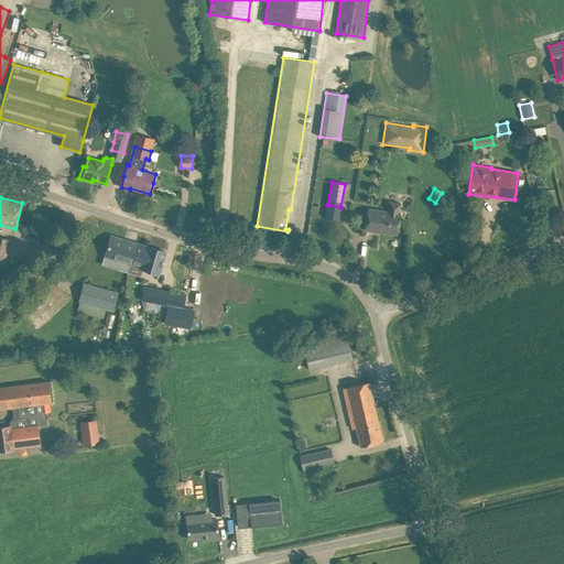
[(400,214),(401,203),(389,202),(387,212),(368,208),(365,230),(398,235),(401,214),(400,214)]
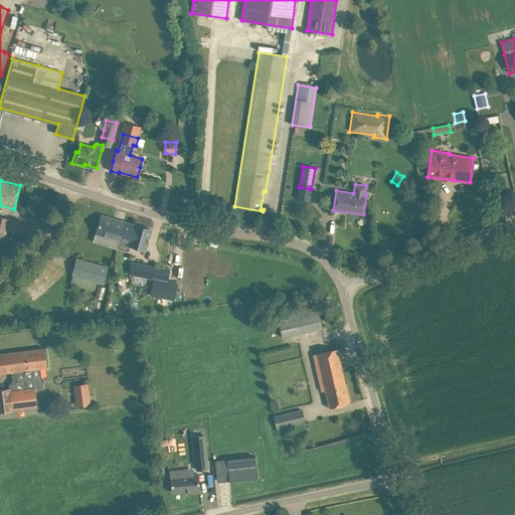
[(0,243),(5,244),(11,219),(0,215),(0,243)]
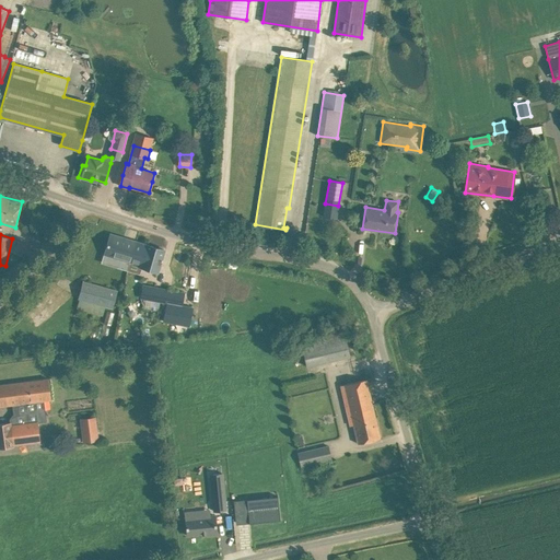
[(111,234),(105,255),(120,259),(117,268),(127,270),(129,265),(135,245),(136,243),(136,242),(111,234)]
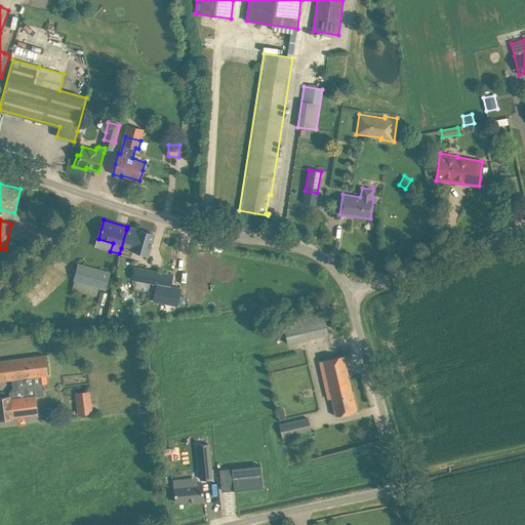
[(126,230),(121,248),(131,251),(132,250),(148,255),(150,247),(150,248),(152,244),(151,243),(154,235),(138,230),(138,231),(133,229),(134,229),(127,227),(127,228),(126,230)]
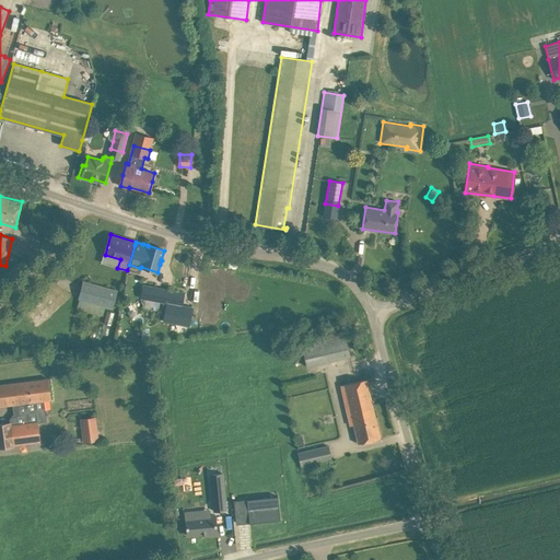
[(113,307),(117,291),(83,281),(79,299),(83,300),(82,305),(97,310),(98,304),(113,307)]
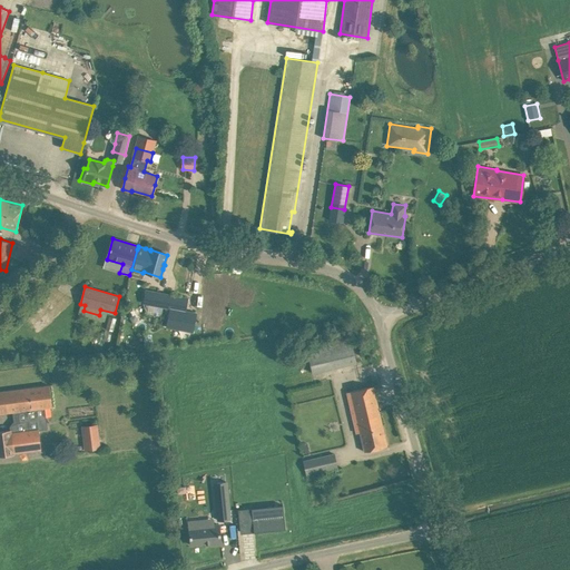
[(184,321),(185,312),(188,298),(146,291),(143,304),(145,304),(144,314),(184,321)]
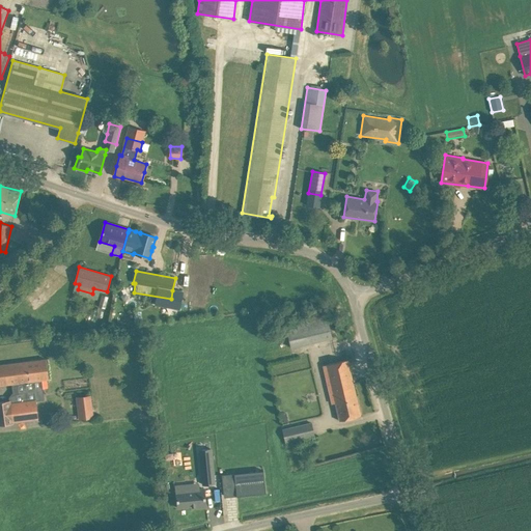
[(25,297),(34,306),(58,284),(49,275),(25,297)]
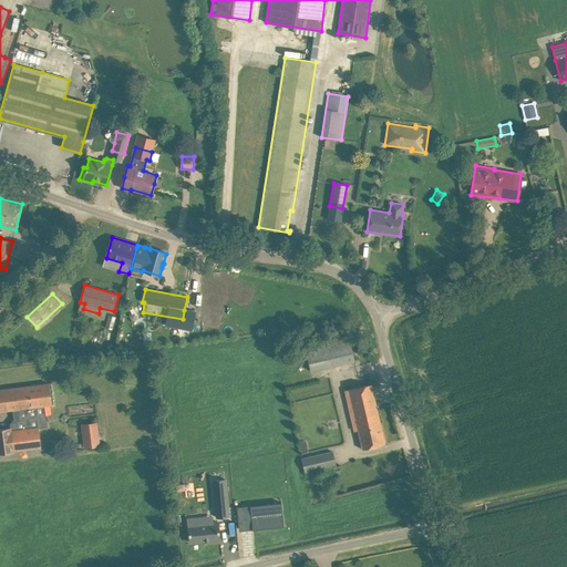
[(112,330),(115,317),(109,316),(105,328),(112,330)]
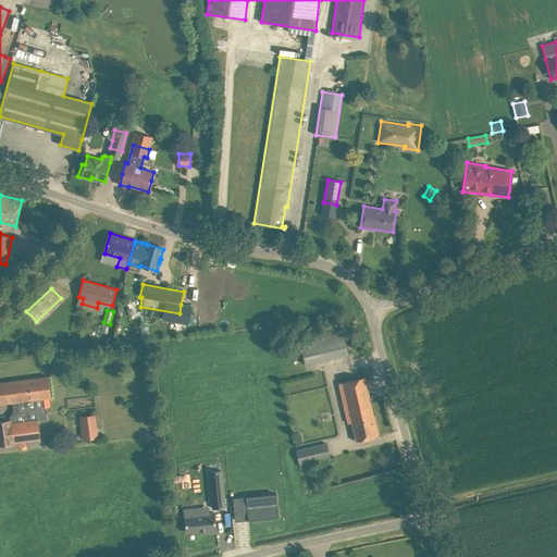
[(300,338),(306,361),(306,364),(347,355),(342,330),(300,338)]
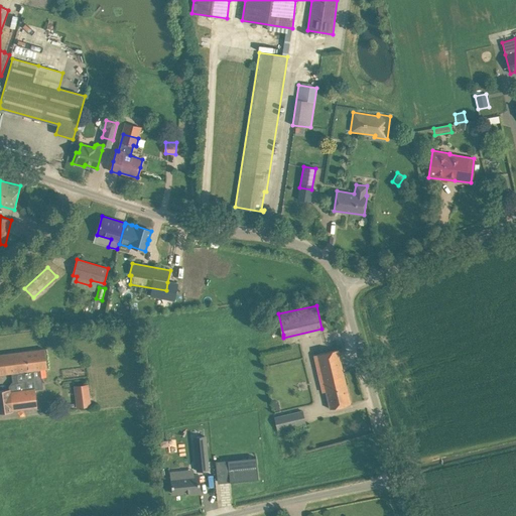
[(45,349),(0,354),(0,374),(25,371),(26,381),(12,383),(9,387),(9,389),(0,390),(0,413),(12,412),(12,409),(37,406),(34,389),(33,379),(41,378),(40,369),(47,368),(45,349)]
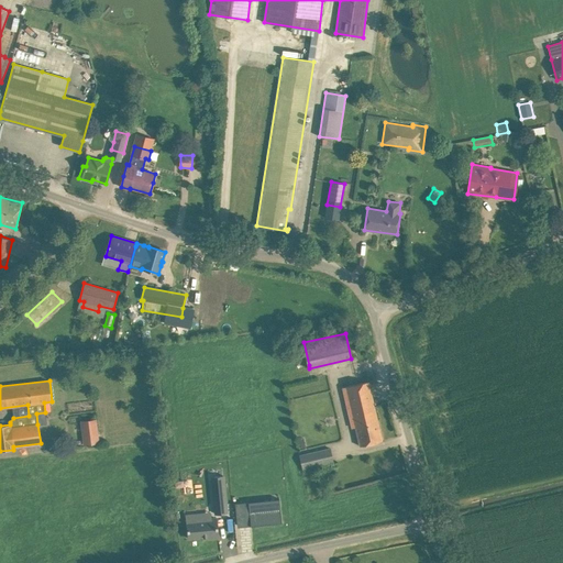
[(382,441),(368,382),(342,387),(349,415),(352,415),(360,445),(382,441)]
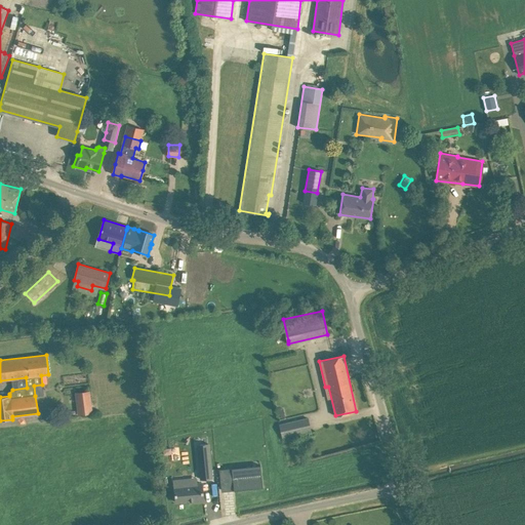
[(77,414),(93,412),(90,391),(74,393),(77,414)]
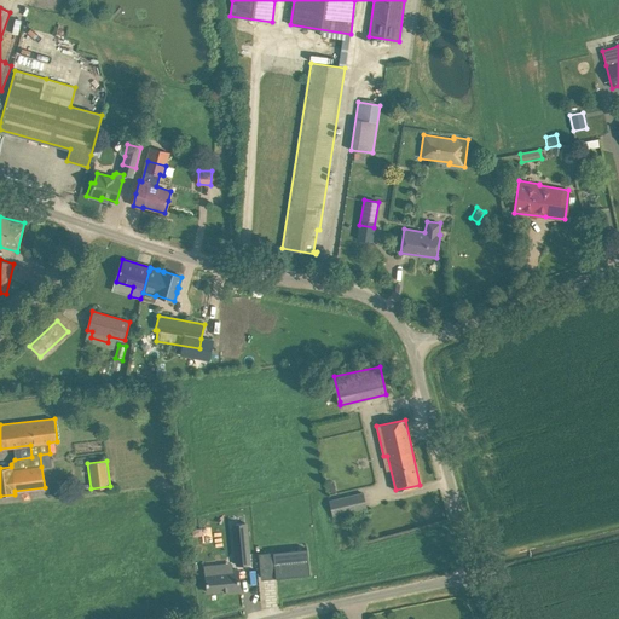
[(329,501),(333,516),(366,509),(363,493),(329,501)]
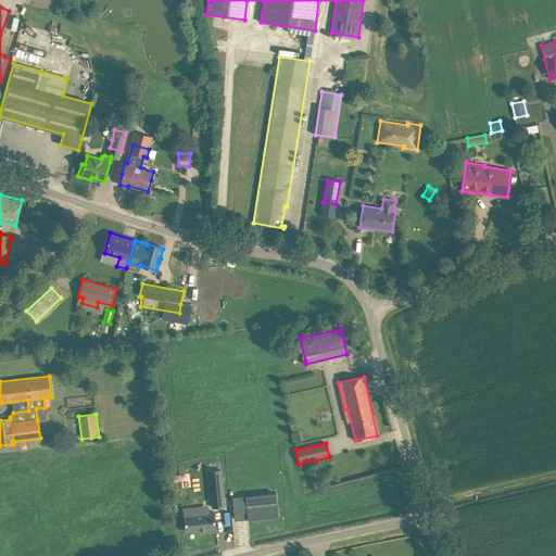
[(188,462),(179,463),(180,475),(189,475),(188,462)]
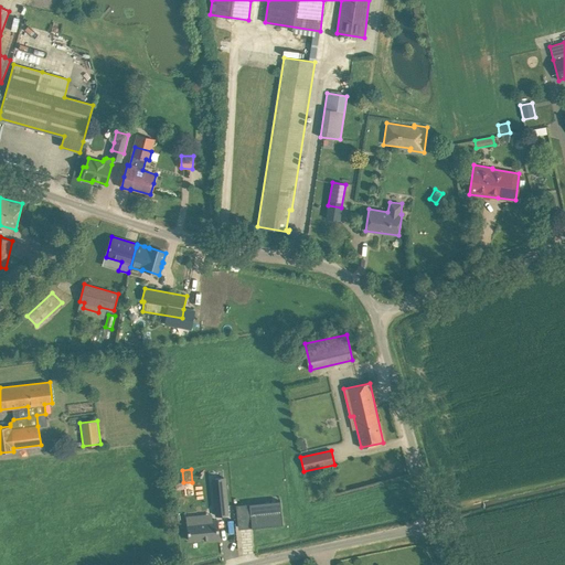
[(224,478),(212,479),(216,515),(227,514),(224,478)]
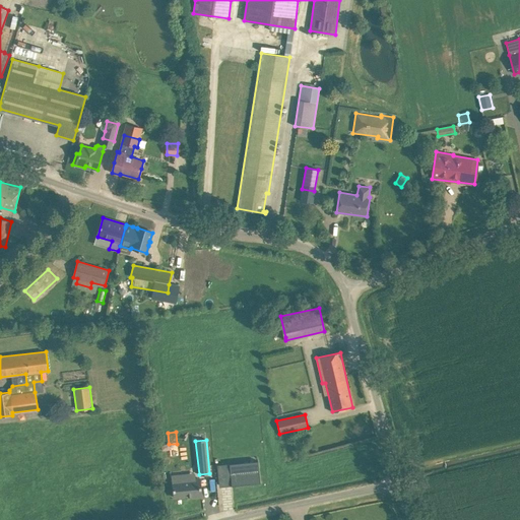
[(236,485),(260,482),(258,461),(257,461),(257,465),(243,466),(242,462),(217,465),(219,484),(220,484),(219,476),(231,475),(232,483),(236,483),(236,485)]
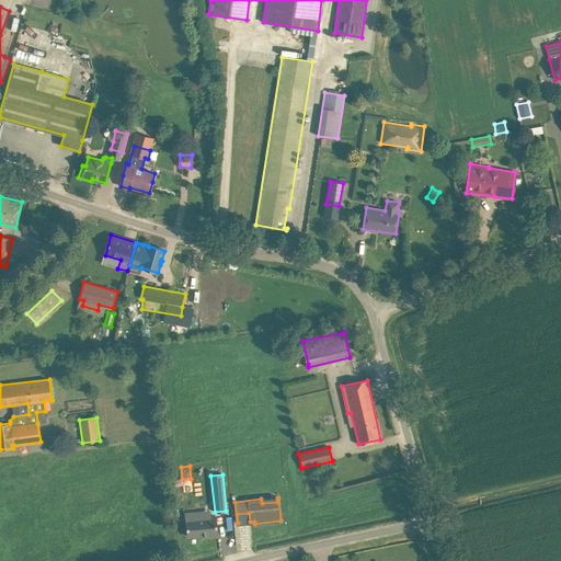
[(218,537),(216,518),(196,521),(195,514),(185,515),(187,538),(207,536),(207,538),(218,537)]
